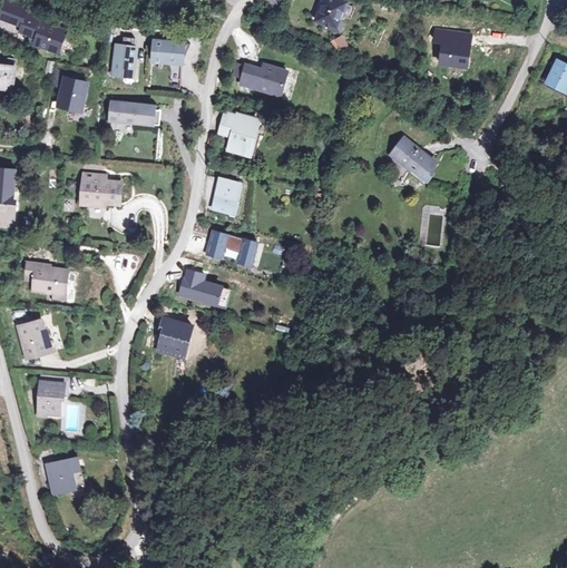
[(262,0),(267,12),(275,9),(272,0),(262,0)]
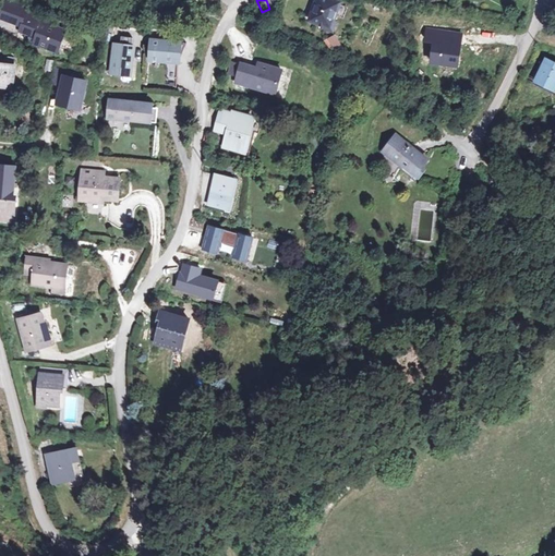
[(335,0),(309,0),(303,17),(317,23),(316,27),(327,32),(330,22),(328,20),(335,0)]
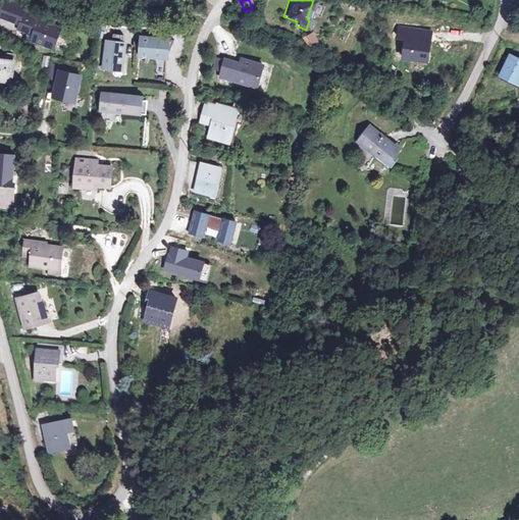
[(2,2),(0,8),(0,18),(19,24),(22,15),(24,9),(2,2)]
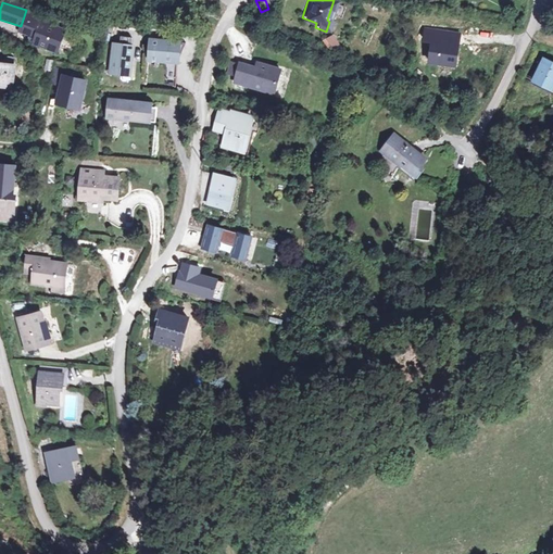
[(38,14),(26,10),(24,16),(36,21),(38,14)]
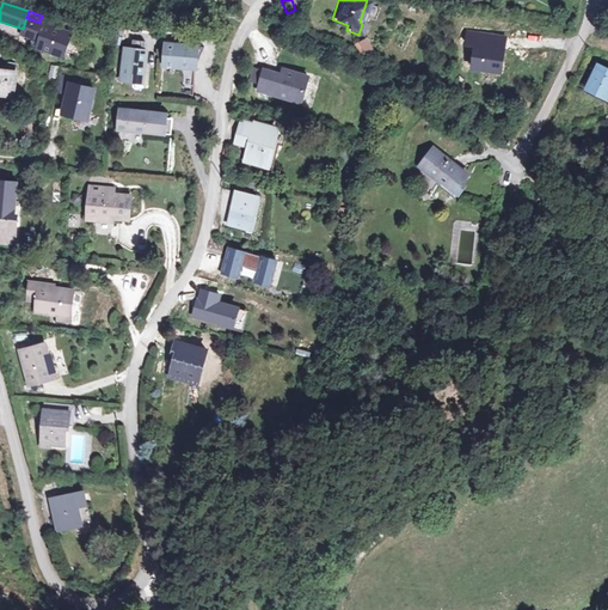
[(23,29),(20,35),(32,38),(32,36),(40,38),(36,47),(62,55),(71,32),(48,25),(50,18),(42,16),(40,23),(26,18),(23,29)]
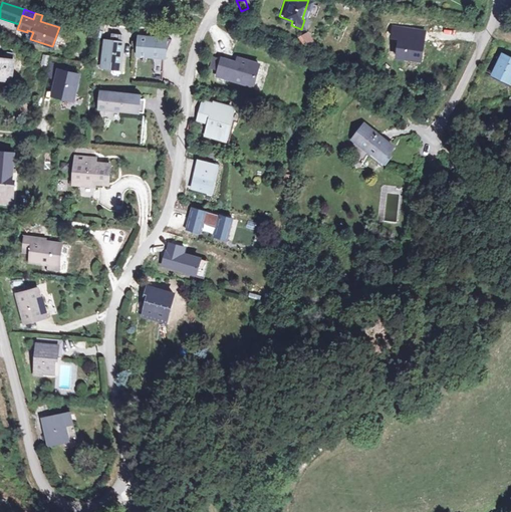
[(424,27),(391,23),(390,36),(400,37),(398,54),(421,57),(424,27)]
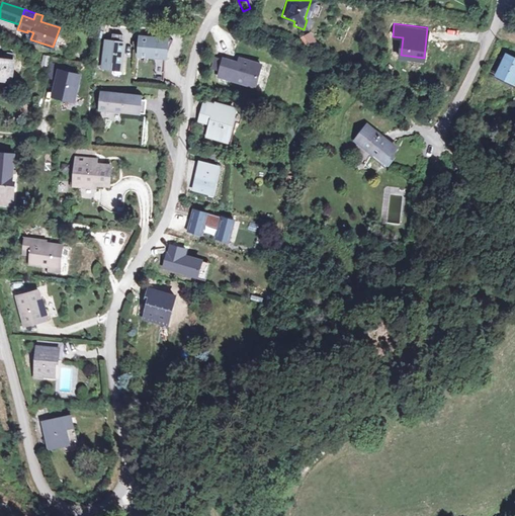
[(304,47),(315,43),(310,30),(298,34),(304,47)]
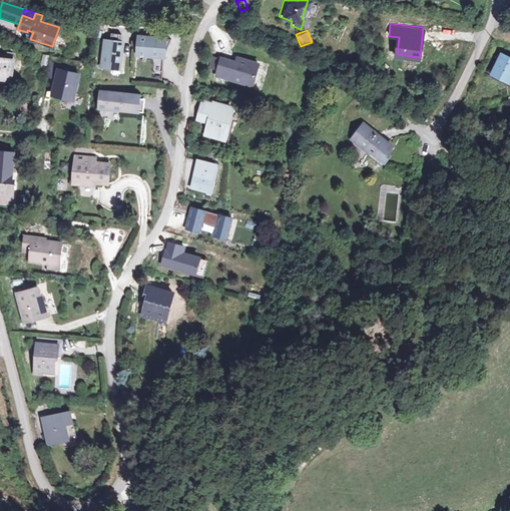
[(107,36),(106,43),(116,45),(117,37),(107,36)]
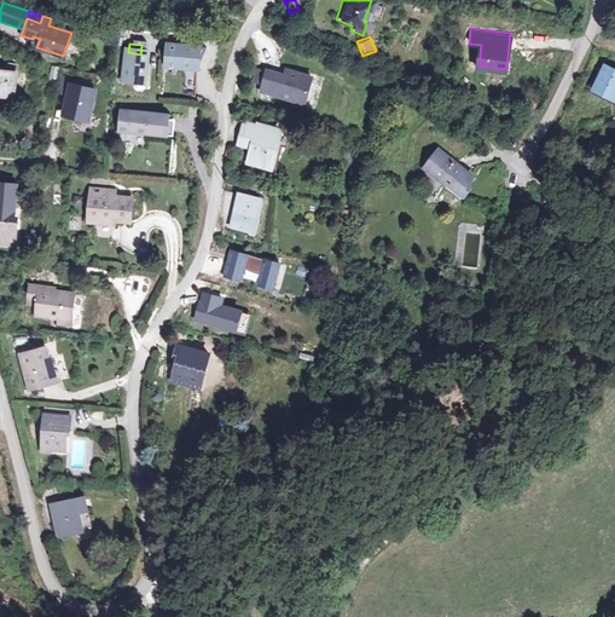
[(204,47),(166,45),(163,65),(185,67),(195,73),(204,47)]
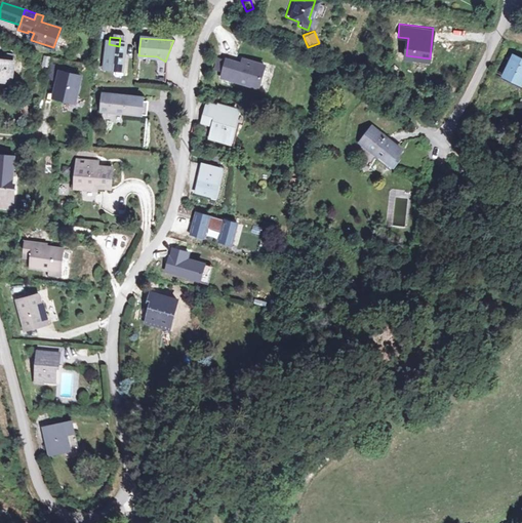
[(104,44),(101,69),(119,70),(121,46),(119,46),(109,44),(104,44)]
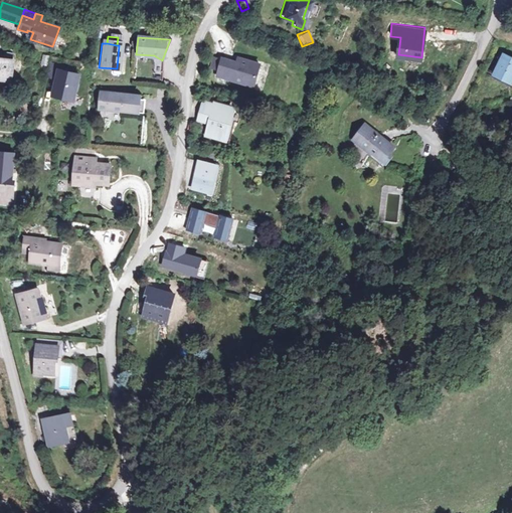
[(511,58),(496,51),(486,74),(508,84),(511,73),(511,58)]
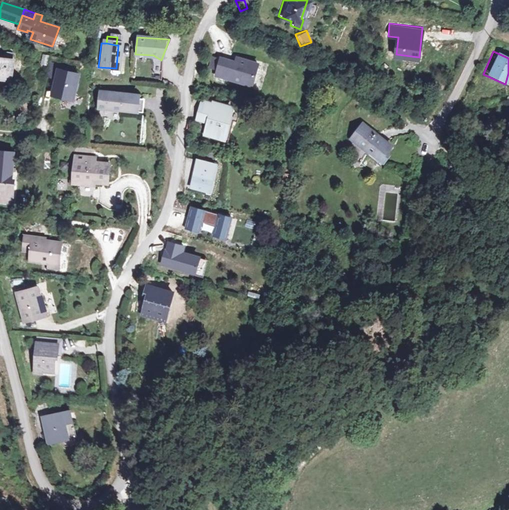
[(220,61),(213,58),(210,67),(218,70),(220,61)]
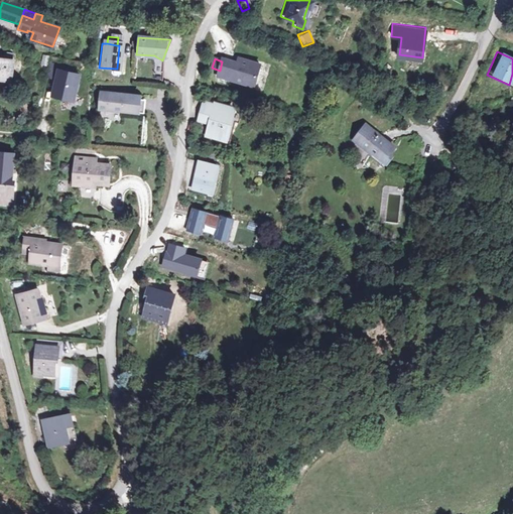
[(220,71),(218,77),(254,88),(261,66),(239,58),(237,63),(223,59),(222,61),(220,71)]
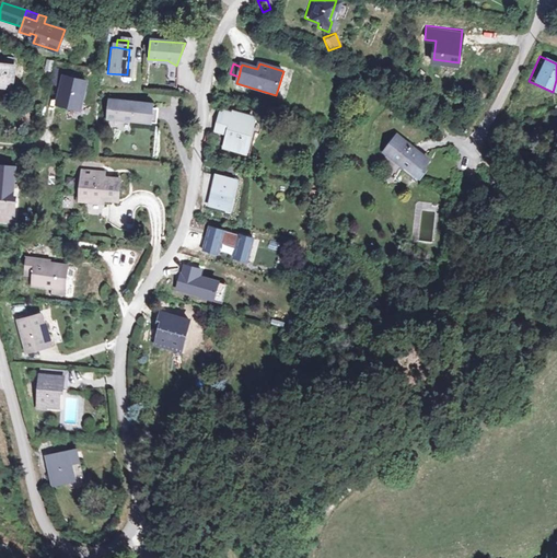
[(12,68),(0,66),(0,85),(10,88),(12,68)]
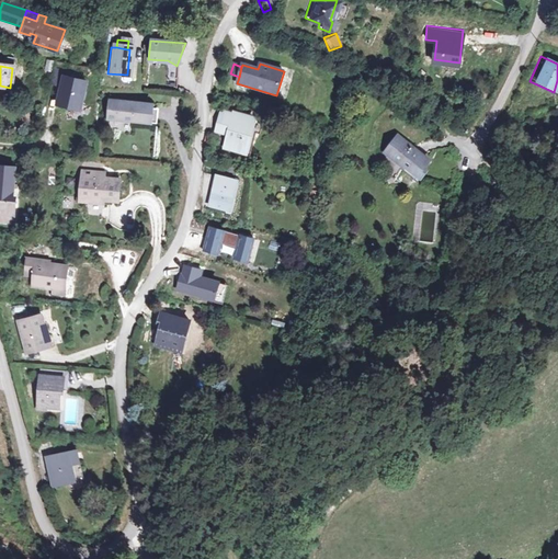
[(48,83),(57,84),(58,73),(79,77),(80,71),(50,67),(48,83)]
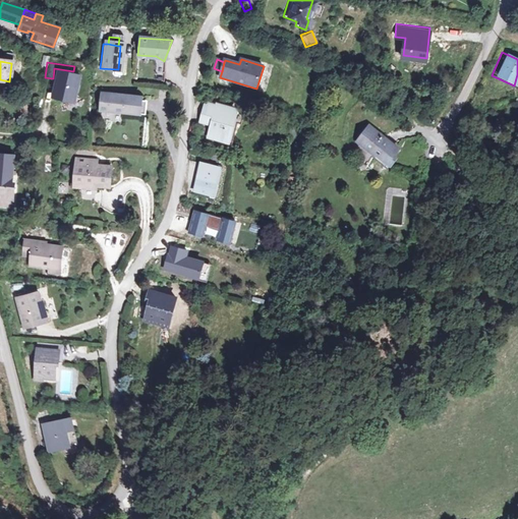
[(79,75),(58,71),(53,98),(74,102),(79,75)]
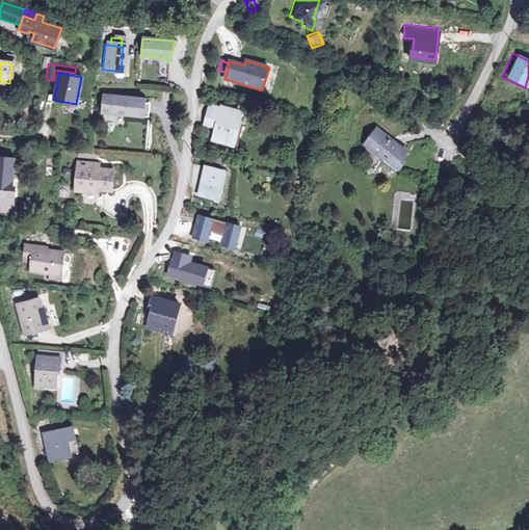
[(138,98),(100,93),(98,110),(137,114),(138,101),(138,98)]
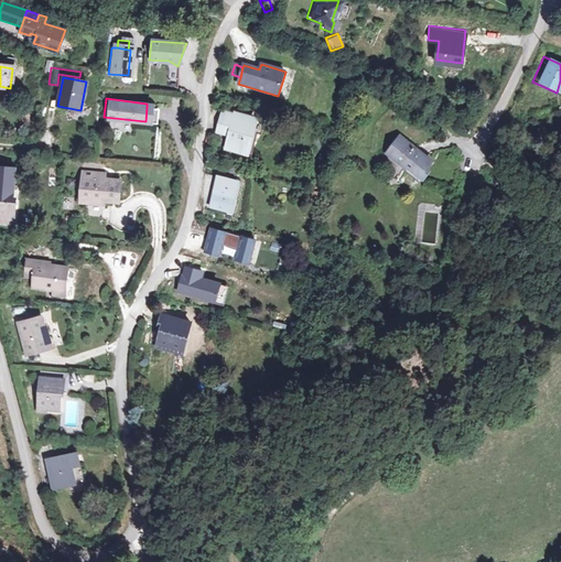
[(155,107),(147,107),(146,121),(154,122),(155,107)]
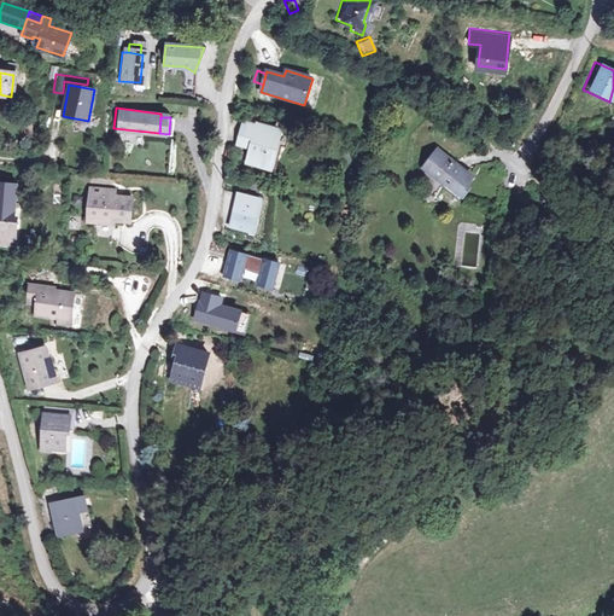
[(244,120),(238,137),(255,143),(252,149),(249,160),(268,166),(280,133),(244,120)]
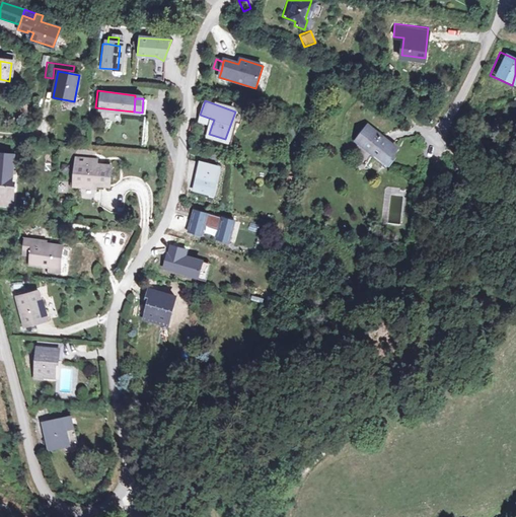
[(214,120),(200,115),(199,121),(212,125),(214,120)]
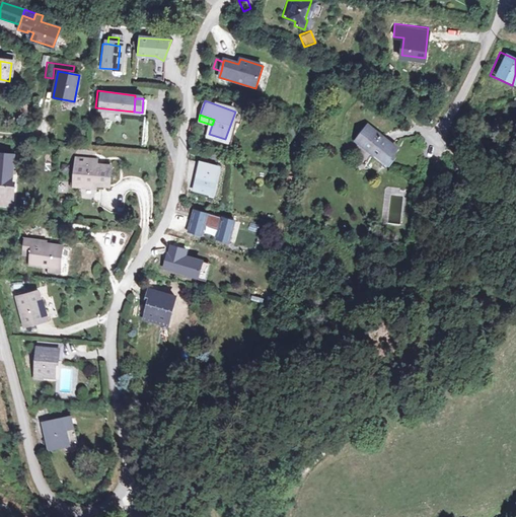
[(394,149),(363,125),(351,139),(383,163),(394,149)]
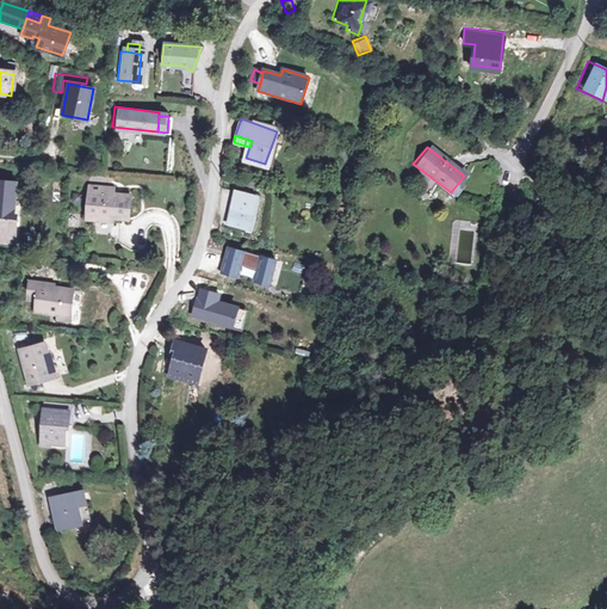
[(0,188),(14,189),(16,180),(0,178),(0,188)]
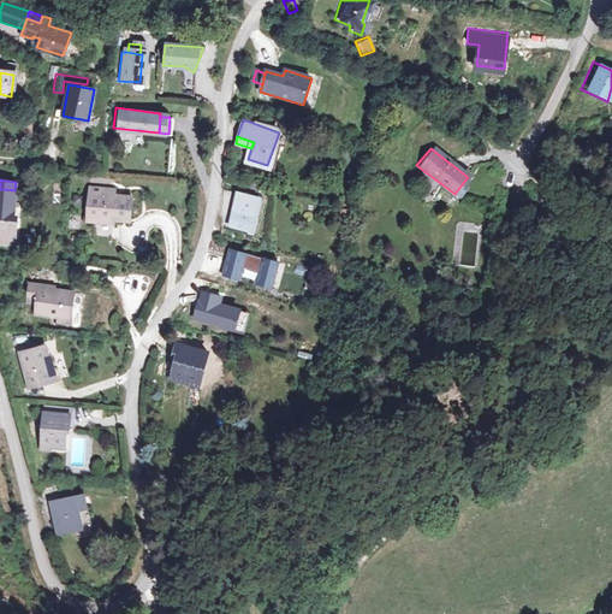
[(111,189),(89,187),(85,222),(104,223),(104,218),(128,219),(130,194),(111,193),(111,189)]
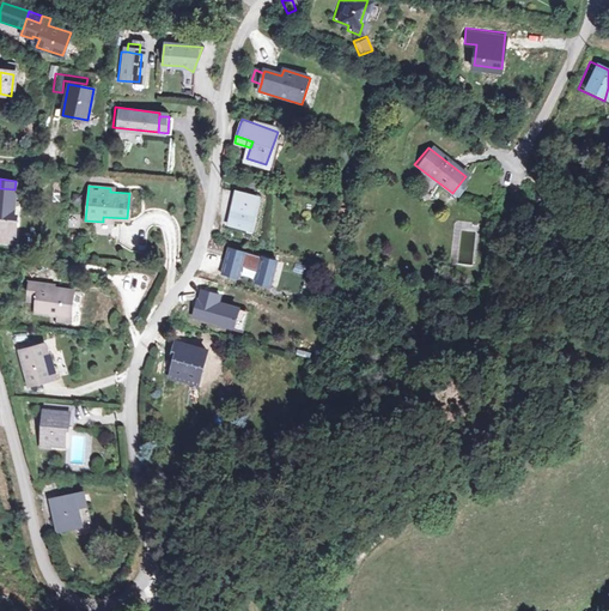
[(0,241),(1,241),(1,234),(16,234),(17,217),(8,217),(10,200),(14,200),(14,189),(0,188),(0,241)]
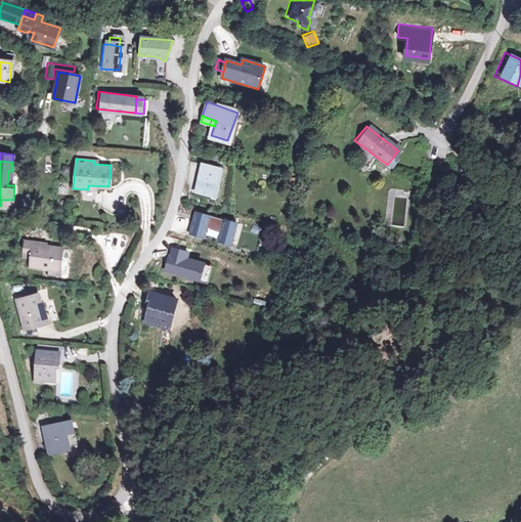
[(216,164),(203,161),(194,191),(210,196),(216,164)]
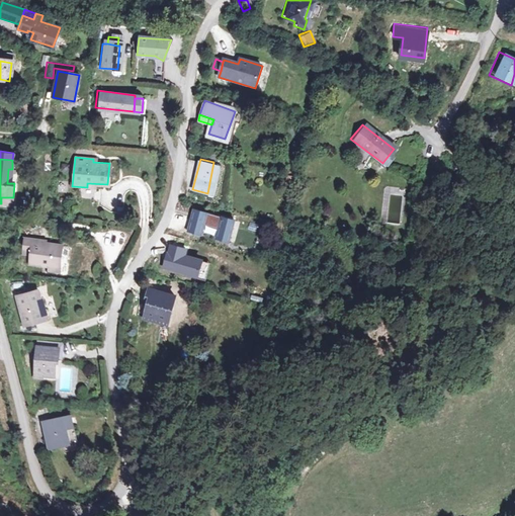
[(234,221),(191,208),(186,229),(200,233),(201,228),(217,232),(216,237),(228,241),(234,221)]
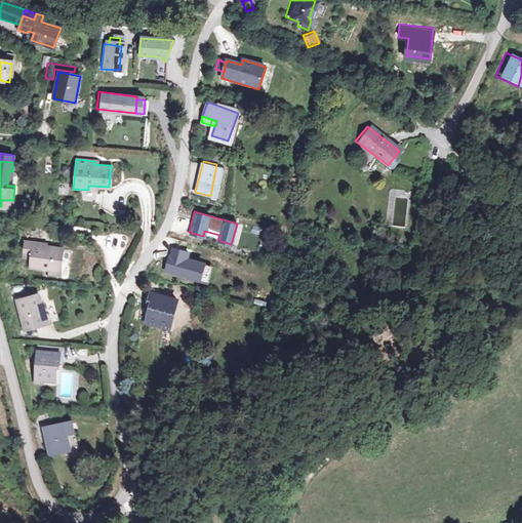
[(29,265),(48,267),(57,268),(59,248),(39,245),(39,242),(23,240),(21,257),(31,258),(29,265)]
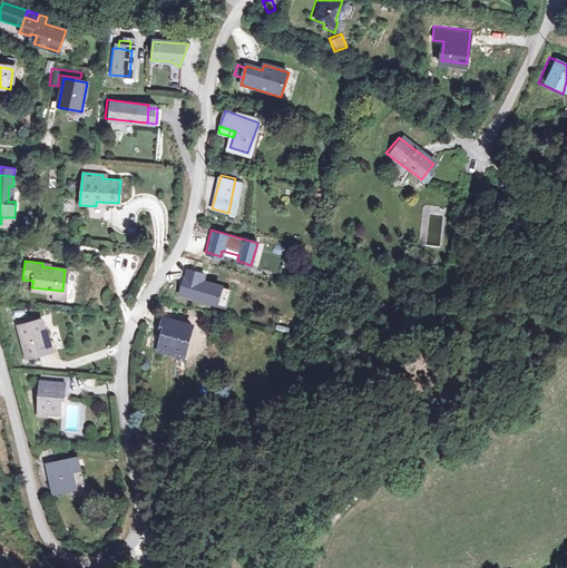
[(204,274),(187,270),(181,293),(218,303),(223,287),(202,281),(204,274)]
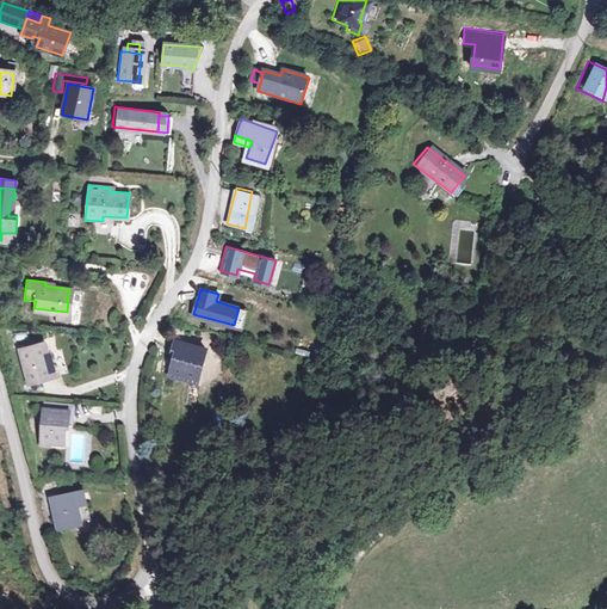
[(49,376),(45,369),(43,362),(47,361),(41,340),(16,348),(26,383),(49,376)]
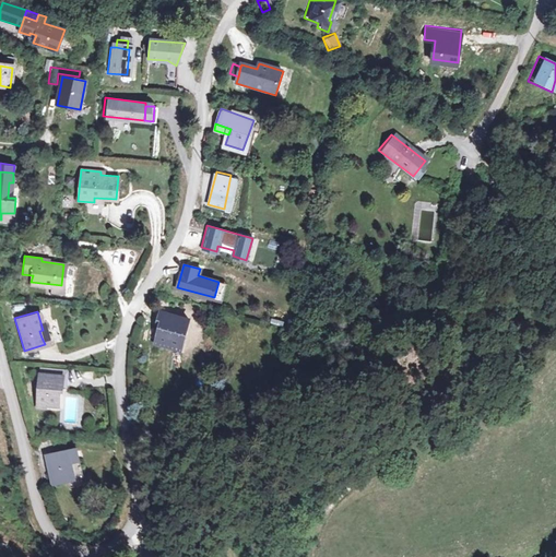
[(188,326),(160,318),(155,334),(160,334),(156,347),(182,353),(188,326)]
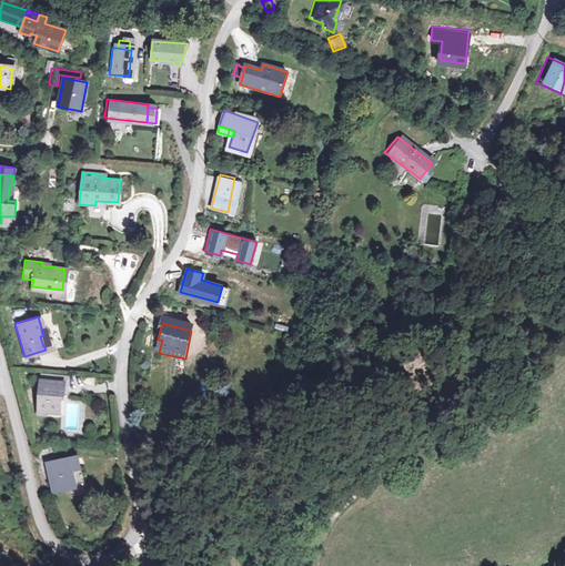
[(38,378),(36,410),(46,411),(58,412),(59,402),(59,392),(63,392),(63,380),(38,378)]
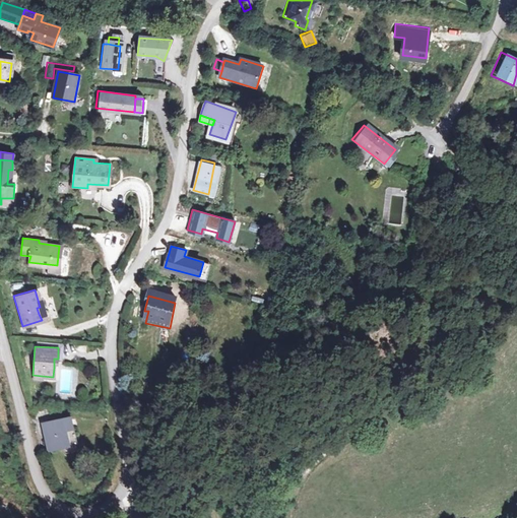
[(64,416),(38,422),(45,448),(71,441),(64,416)]
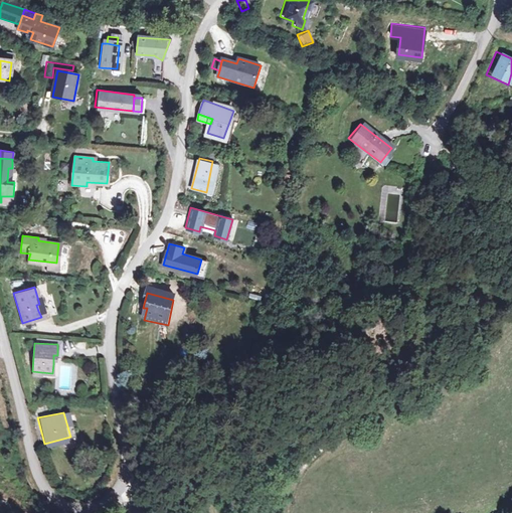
All buildings are outlined.
